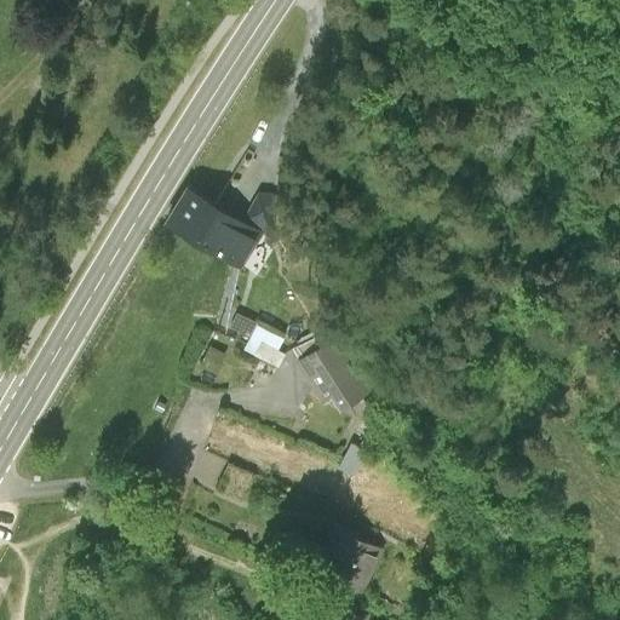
[(258,233),(188,190),(170,220),(240,262),(258,233)]
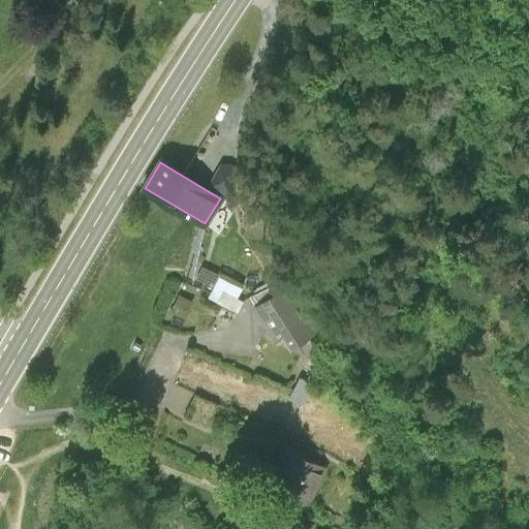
[(196,265),(186,280),(198,289),(210,274),(196,265)]
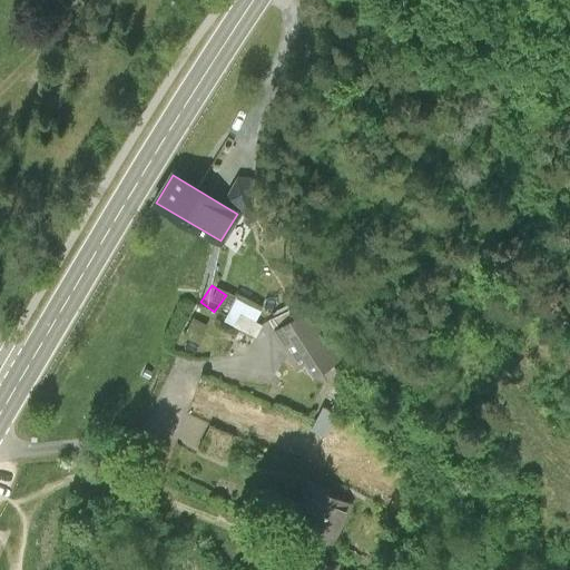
[(252,335),(259,308),(227,298),(219,325),(252,335)]
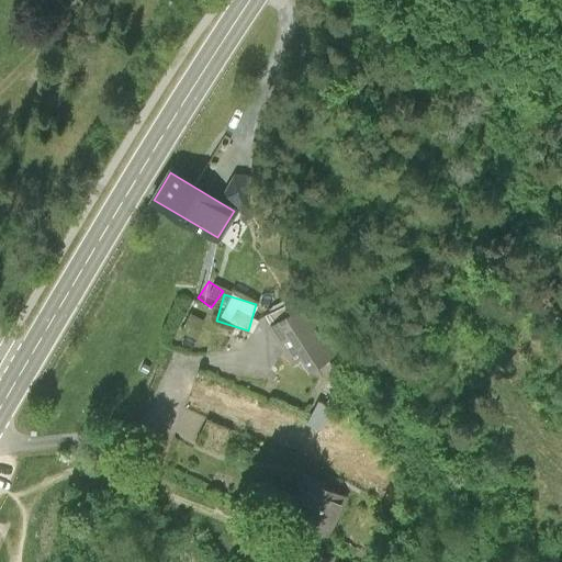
[(304,307),(268,329),(293,370),(302,364),(307,374),(335,358),(304,307)]
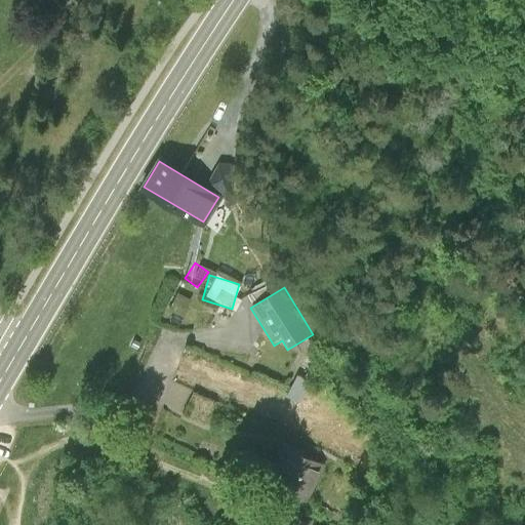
[(322,471),(283,451),(267,484),(292,496),(289,503),(303,510),(322,471)]
